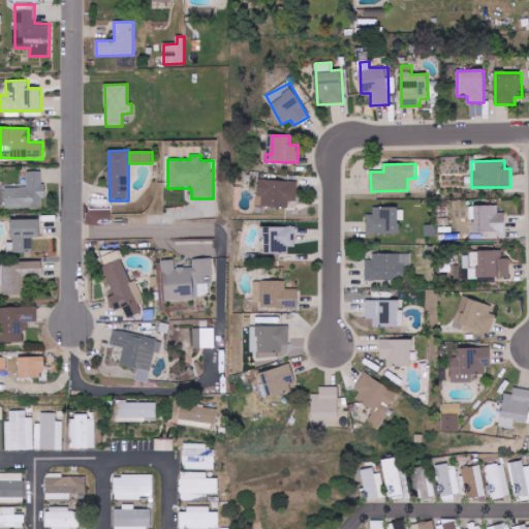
[(43,172),(27,172),(27,188),(4,188),(5,208),(44,207),(43,172)]
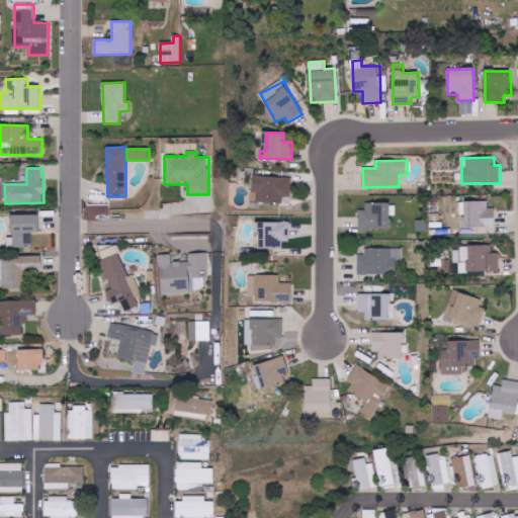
[(283,202),(283,197),(291,197),(291,177),(252,176),(252,202),(283,202)]
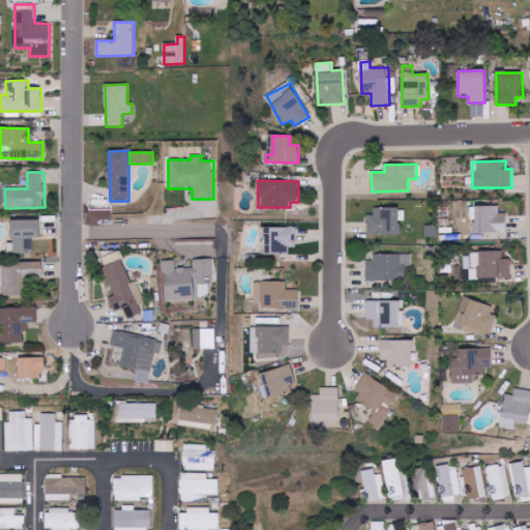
[(506,233),(505,213),(499,213),(499,206),(470,207),(470,221),(473,219),(473,233),(506,233)]
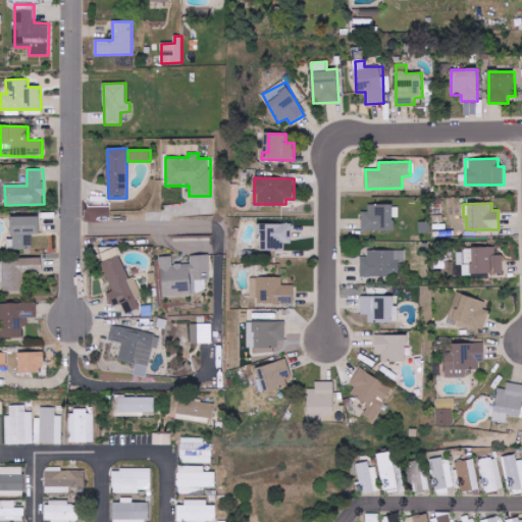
[(394,230),(394,204),(368,205),(369,214),(362,214),(362,230),(394,230)]
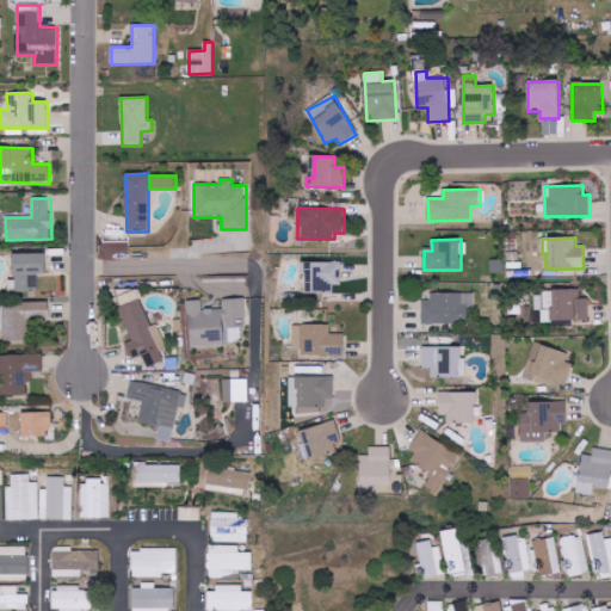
[(47,275),(45,253),(14,254),(14,291),(38,291),(37,275),(47,275)]
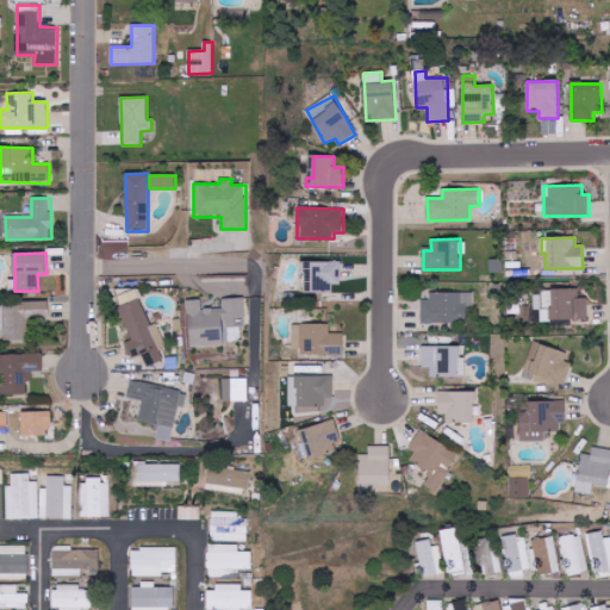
[(341,261),(304,262),(305,290),(341,290),(341,261)]
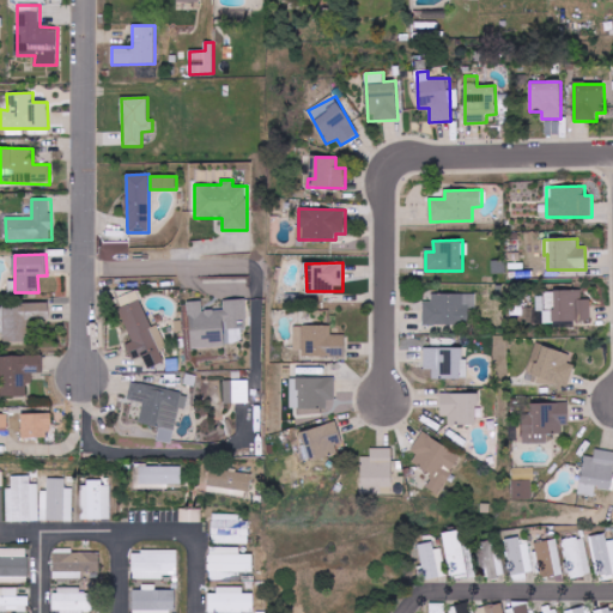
[(132,341),(126,344),(133,359),(144,356),(149,369),(164,363),(161,350),(167,347),(158,325),(151,327),(138,291),(128,295),(132,304),(120,309),(132,341)]
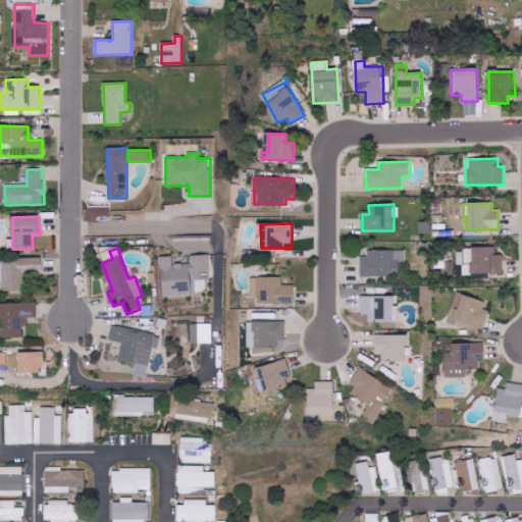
[(496,248),(463,248),(464,274),(504,273),(503,255),(496,255),(496,248)]
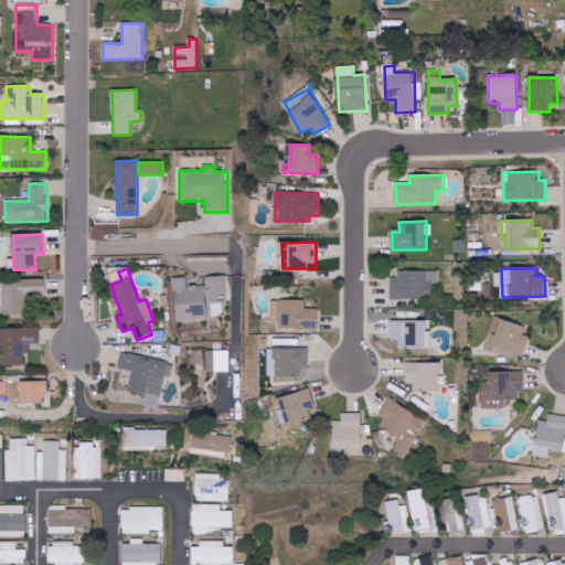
[(439,270),(398,272),(398,279),(390,279),(391,300),(433,299),(433,284),(439,284),(439,270)]
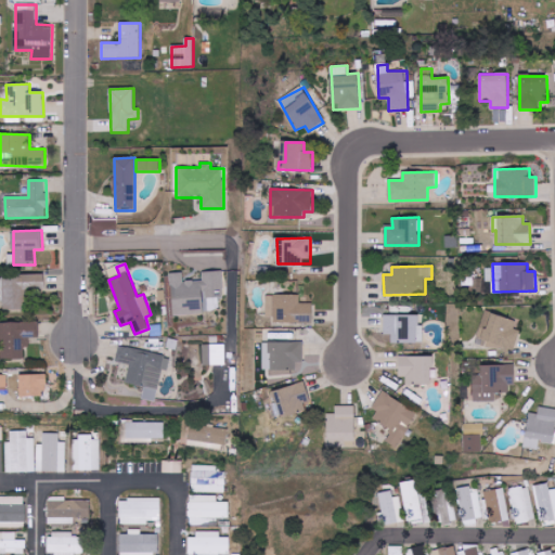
[(170,273),(172,314),(220,311),(219,292),(224,291),(223,271),(203,272),(203,280),(183,281),(183,272),(170,273)]
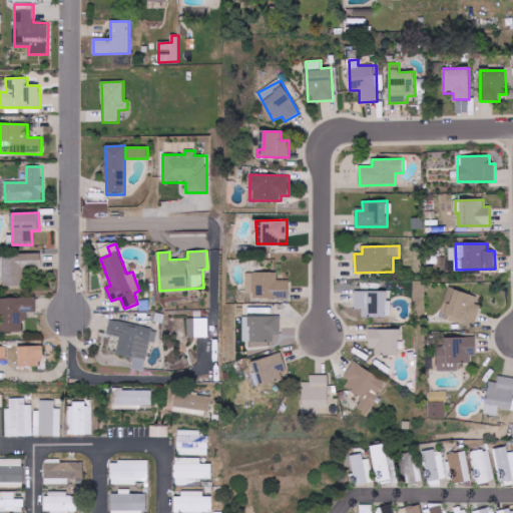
[(41,253),(2,254),(3,274),(2,274),(2,287),(24,286),(24,268),(41,268),(41,253)]
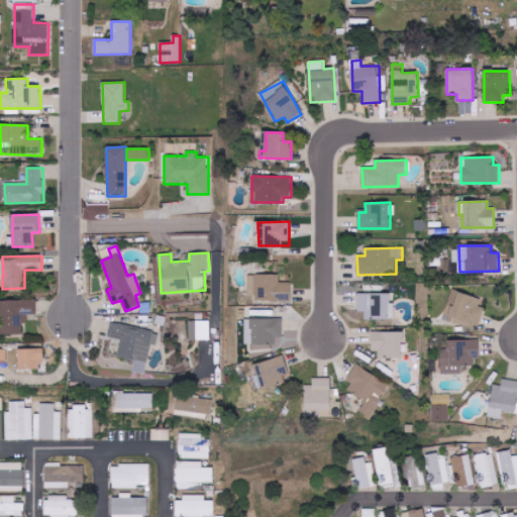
[(291,302),(291,282),(280,282),(280,276),(248,275),(248,295),(255,295),(255,301),(291,302)]
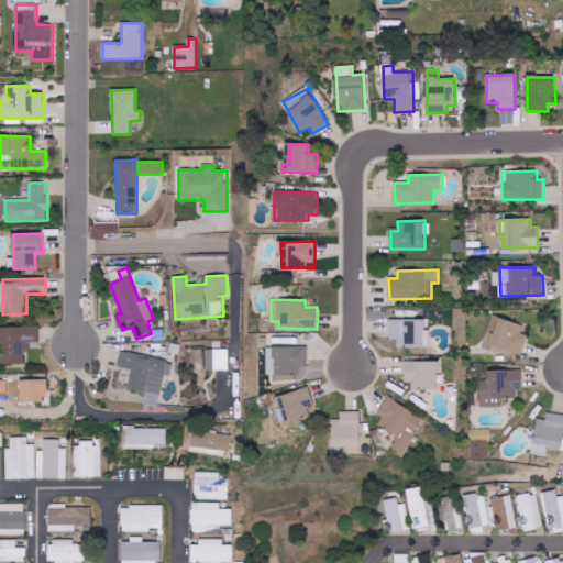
[(484,342),(495,345),(494,349),(521,357),(528,335),(521,333),(523,326),(493,316),(484,342)]
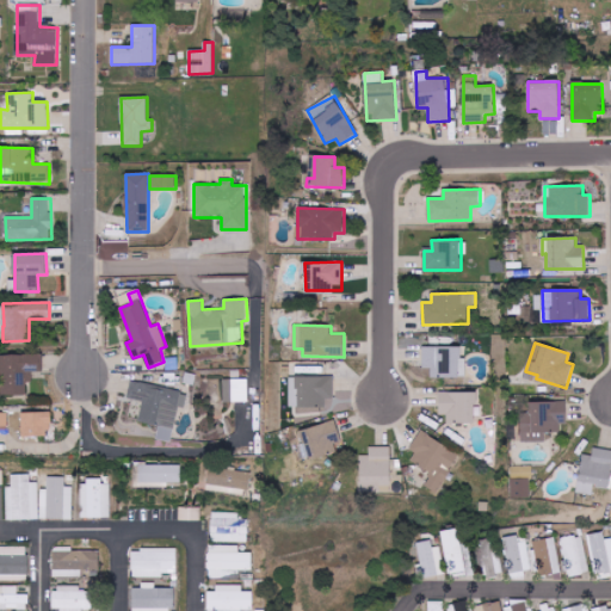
[(431,378),(461,377),(460,346),(423,347),(424,369),(431,368),(431,378)]
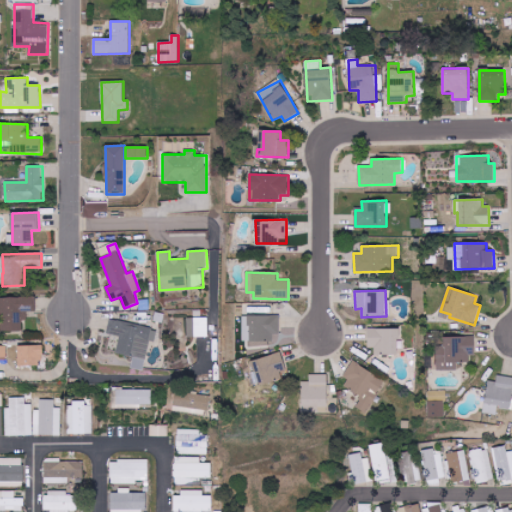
[(23,331),(22,321),(28,321),(27,312),(37,311),(36,297),(0,297),(0,315),(0,332),(23,331)]
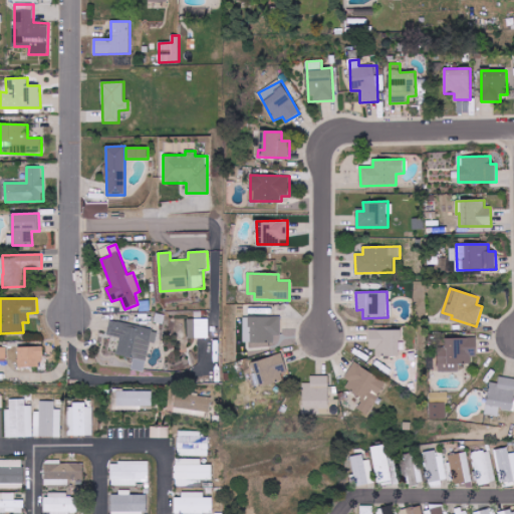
[(281,317),(244,316),(244,341),(280,341),(281,317)]
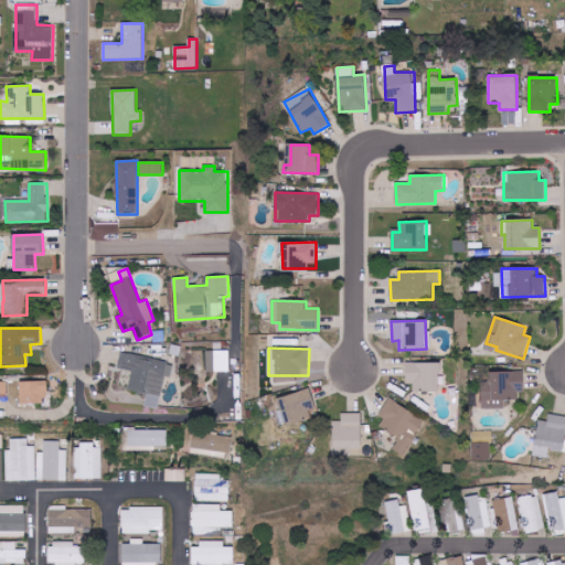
[(230,351),(206,351),(206,372),(230,372),(230,351)]
